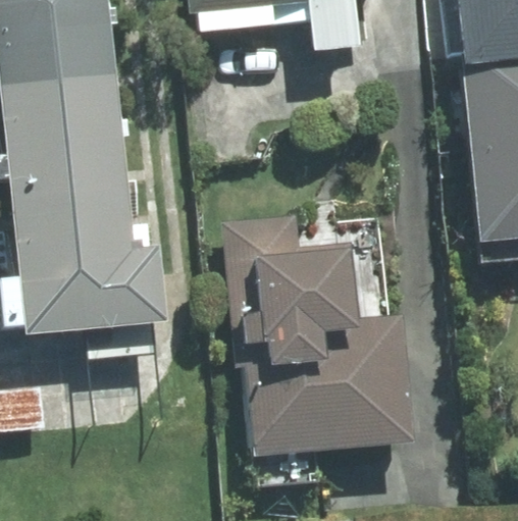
[(111,0),(0,0),(0,91),(18,276),(2,278),(8,336),(170,321),(163,245),(136,247),(111,0)]
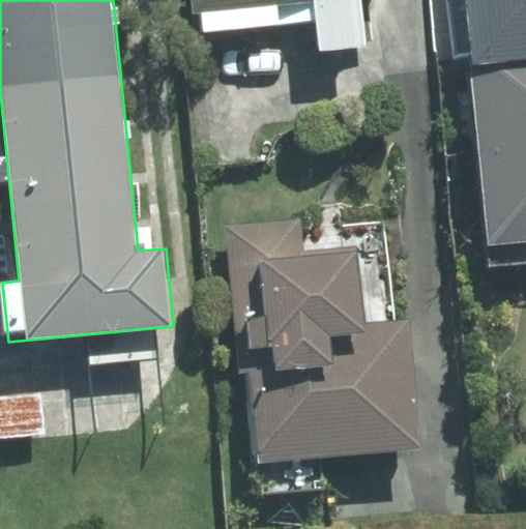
[(201,0),(204,30),(314,20),(317,51),(364,47),(360,0),(201,0)]
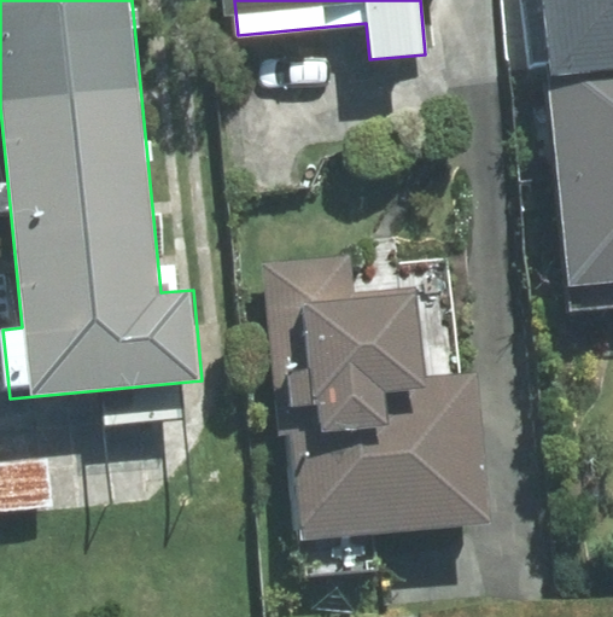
[(612,281),(612,0),(546,0),(574,286),(612,281)]
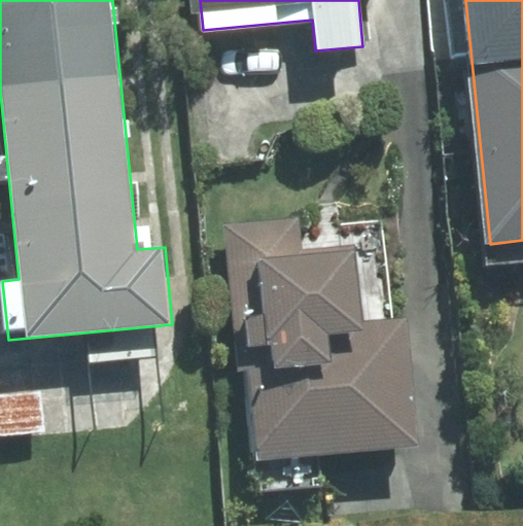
[(298,216),(228,222),(250,462),(419,446),(407,317),(360,321),(353,248),(302,253),(298,216)]
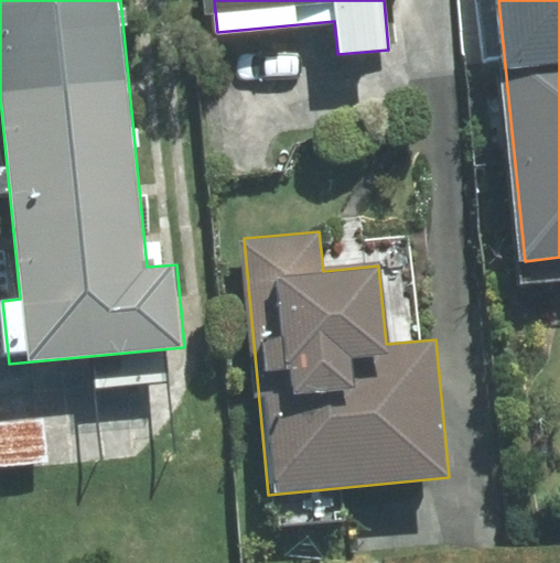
[(40,420),(0,424),(0,468),(44,464),(40,420)]
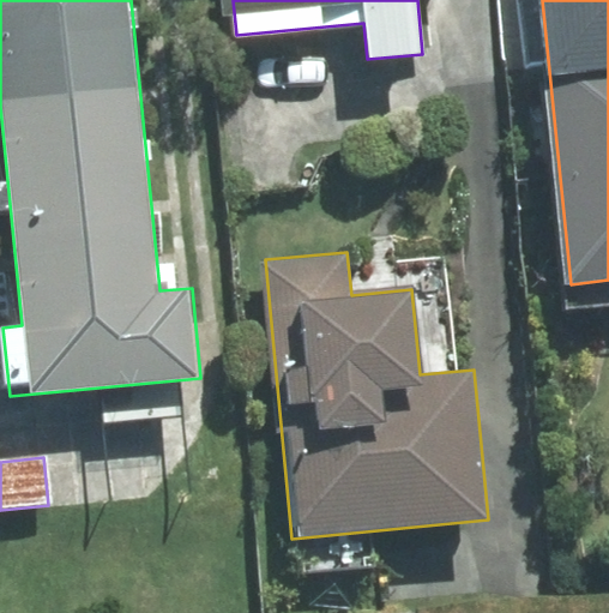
All buildings are outlined.
